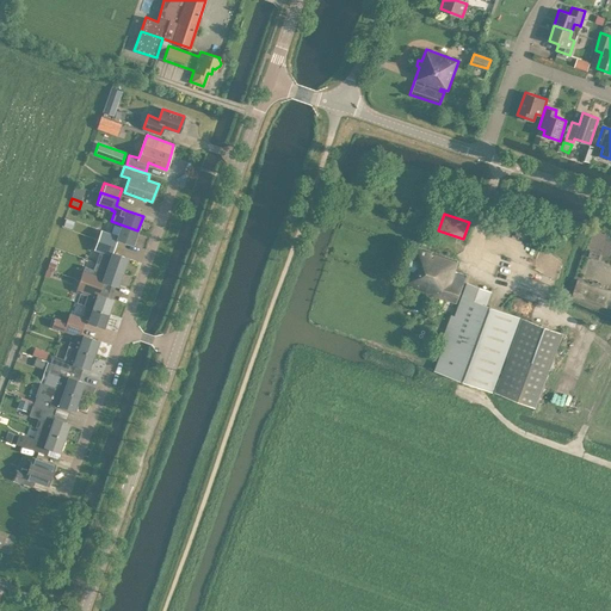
[(62,226),(72,229),(74,222),(65,218),(62,226)]
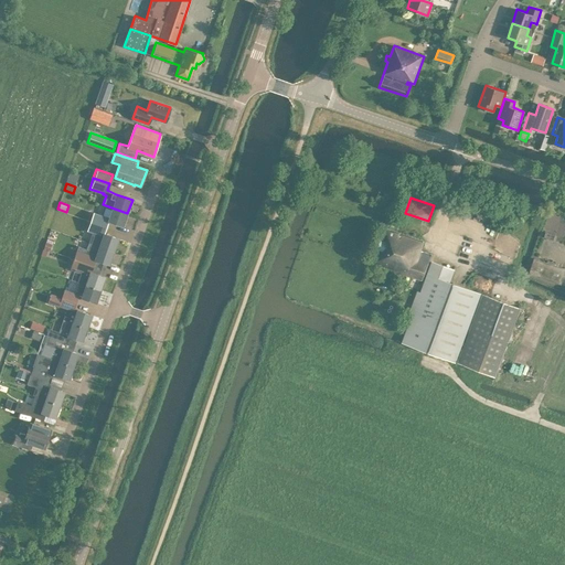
[(108,220),(123,225),(127,213),(112,208),(107,220),(108,220)]
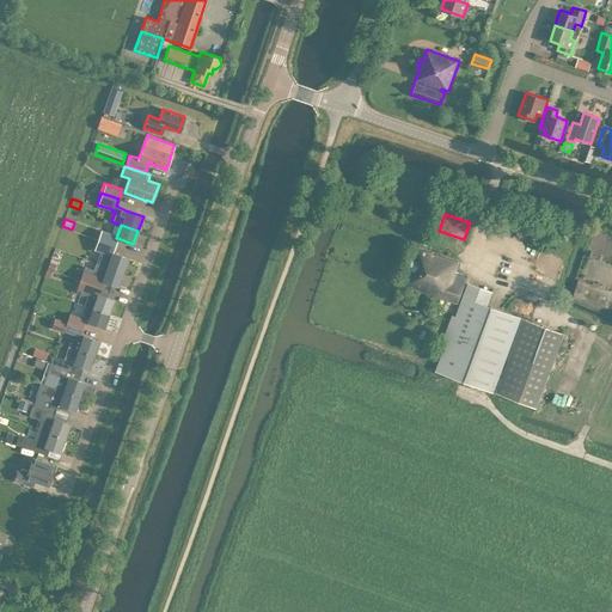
[(115,245),(117,238),(116,238),(117,236),(110,233),(101,230),(97,239),(103,242),(115,245)]
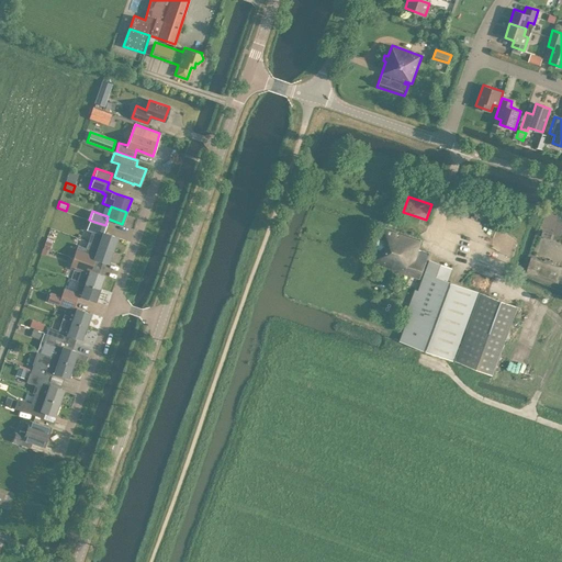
[(101,234),(102,232),(103,232),(105,225),(94,222),(89,220),(87,228),(91,231),(94,232),(101,234)]
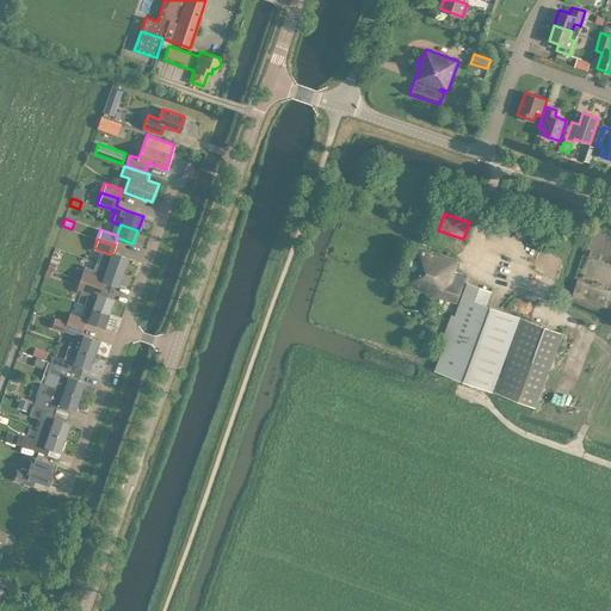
[(455,270),(458,260),(418,246),(403,283),(456,302),(463,284),(467,275),(455,270)]
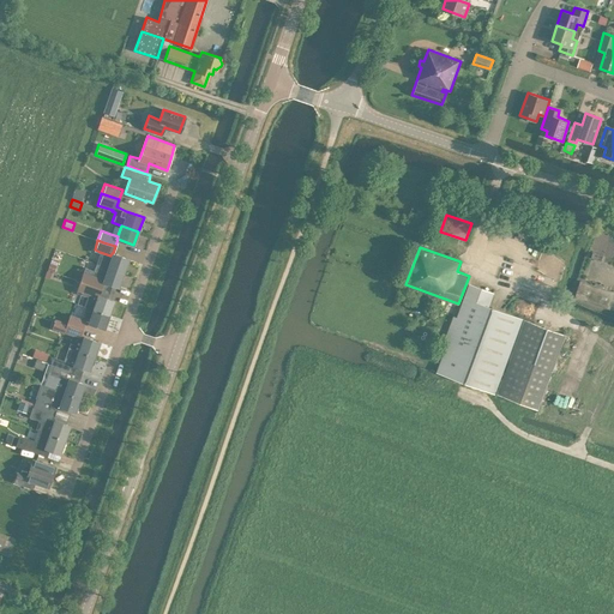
[(107,266),(124,272),(128,258),(113,253),(112,253),(110,256),(107,266)]
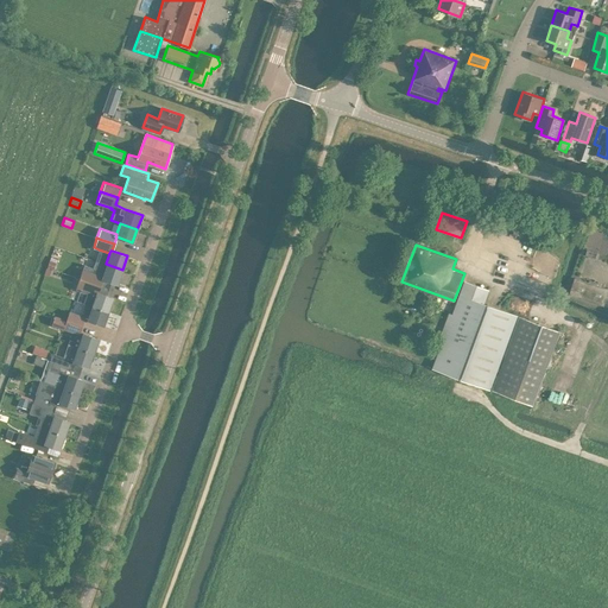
[(122,270),(106,264),(95,260),(93,267),(83,264),(78,278),(100,285),(102,278),(118,284),(122,270)]
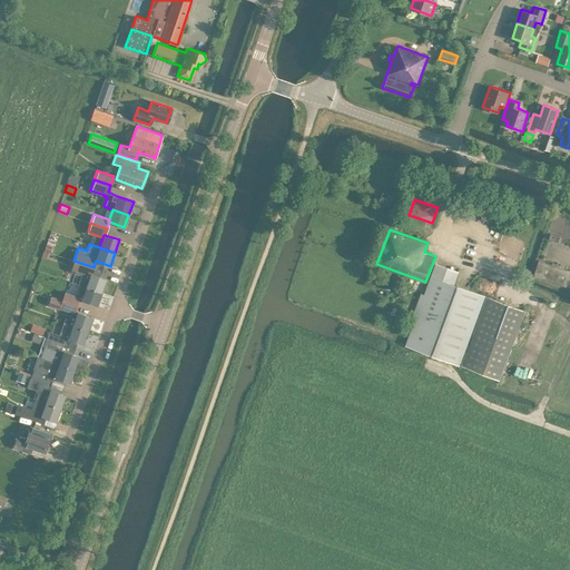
[(533,275),(566,285),(569,271),(569,269),(539,259),(533,275)]
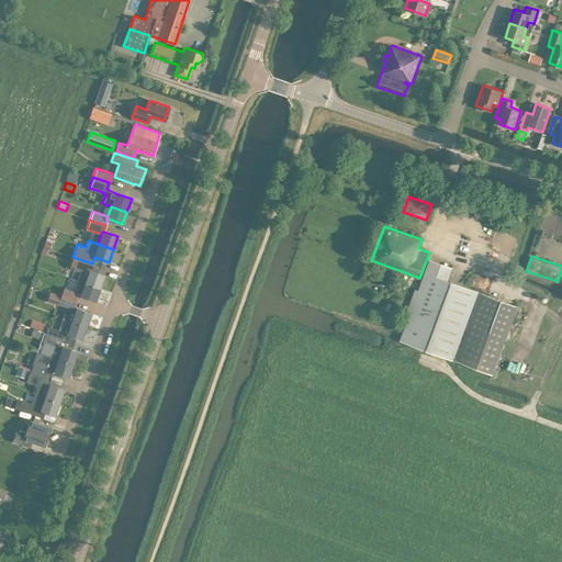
[(90,270),(92,263),(72,257),(68,266),(79,270),(75,281),(79,283),(80,281),(100,288),(104,274),(90,270)]
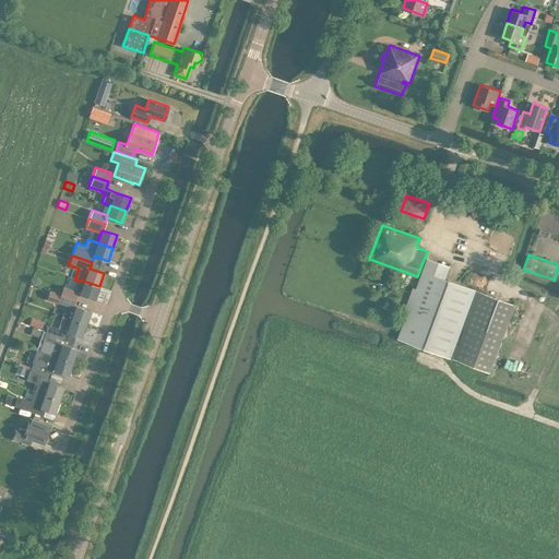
[(397,339),(444,356),(489,372),(514,305),(474,289),(444,278),(448,269),(426,261),(397,339)]
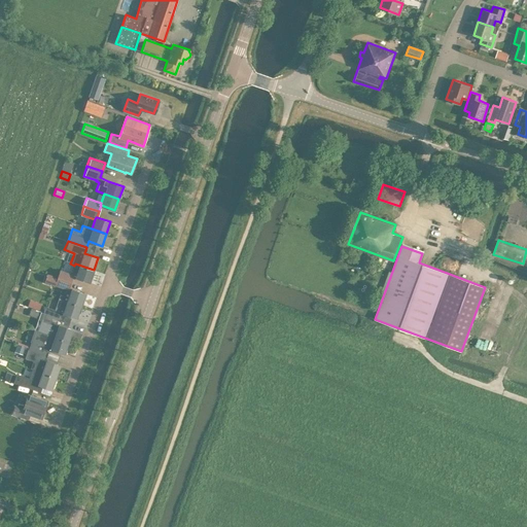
[(75,276),(90,282),(94,270),(75,264),(74,266),(71,274),(73,274),(75,275),(75,276)]
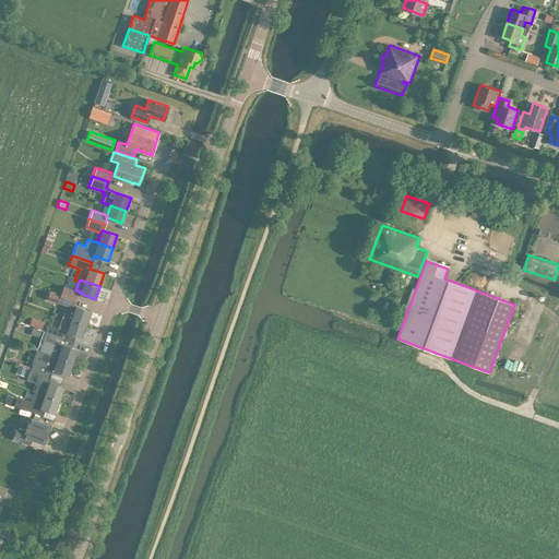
[(60,294),(75,299),(78,290),(75,290),(63,286),(60,294)]
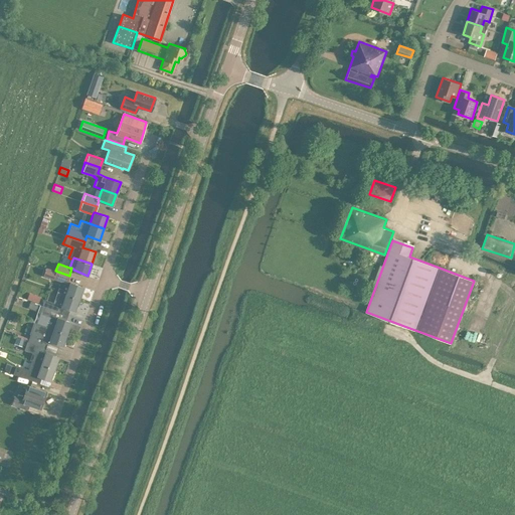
[(45,267),(43,275),(66,283),(69,276),(55,271),(45,267)]
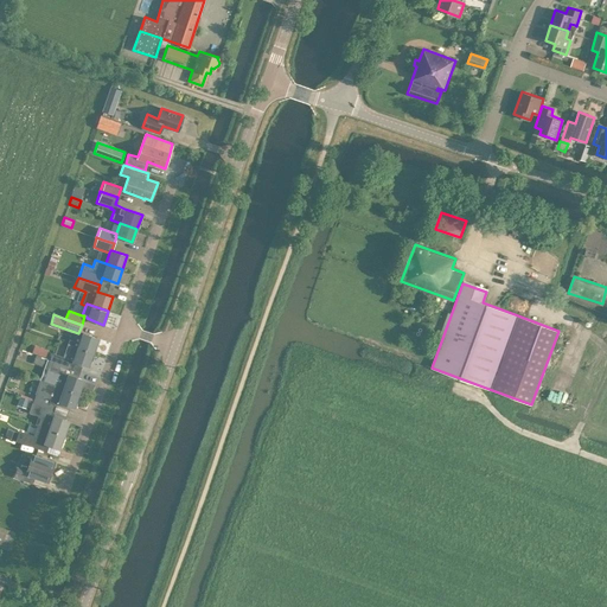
[(69,337),(68,343),(94,352),(98,338),(82,332),(78,340),(69,337)]
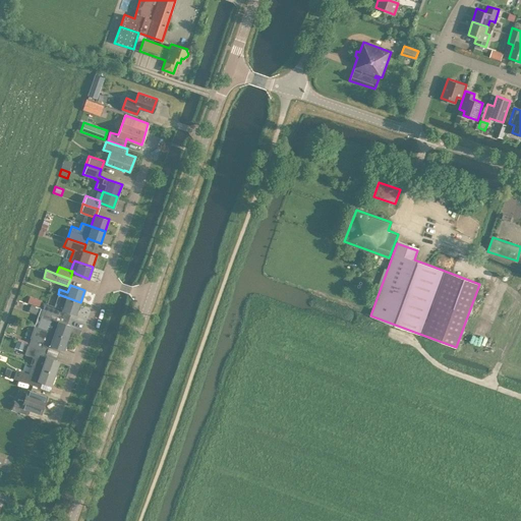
[(43,308),(61,315),(62,314),(63,309),(75,314),(80,302),(58,294),(54,305),(45,302),(43,308)]
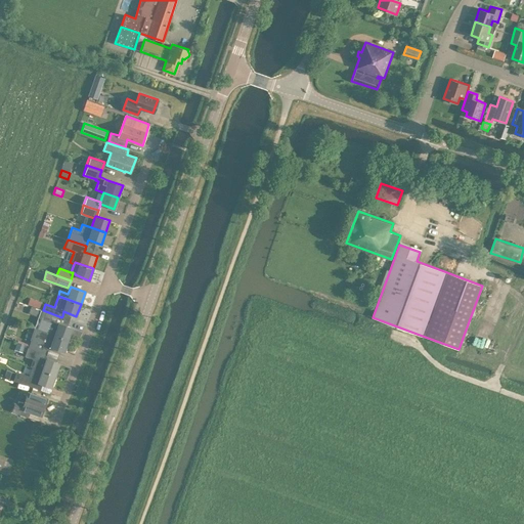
[(42,310),(44,303),(35,300),(33,306),(42,310)]
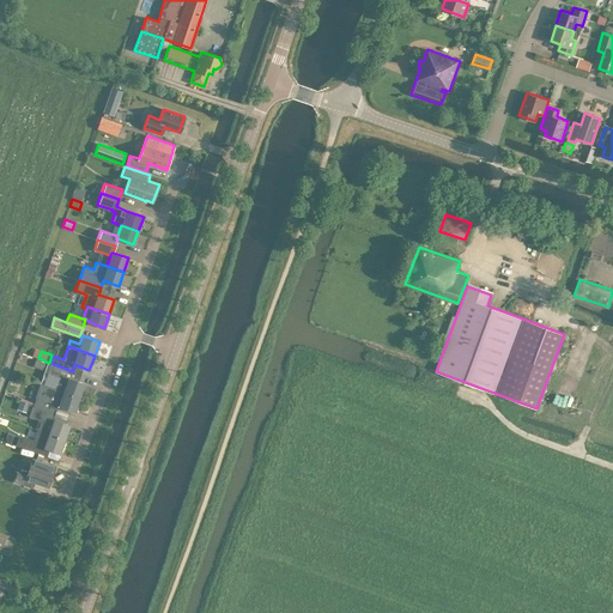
[(54,388),(79,396),(85,382),(70,377),(72,371),(50,363),(48,372),(58,376),(54,388)]
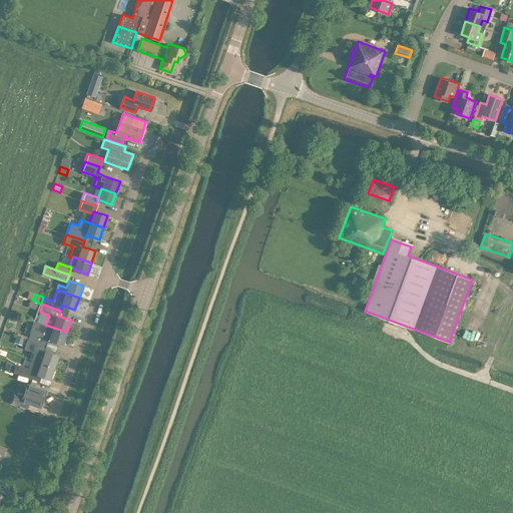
[(38,322),(33,339),(45,344),(47,339),(62,344),(66,332),(45,325),(38,322)]
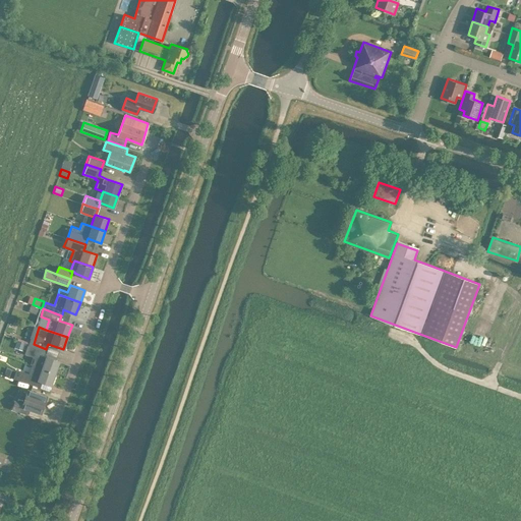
[(14,347),(22,350),(26,342),(16,339),(14,347)]
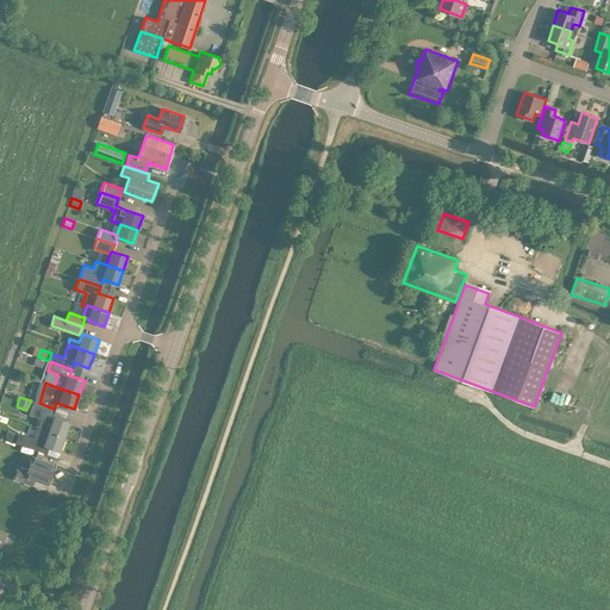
[(44,419),(42,428),(64,436),(69,422),(53,417),(53,412),(54,411),(32,403),(29,414),(44,419)]
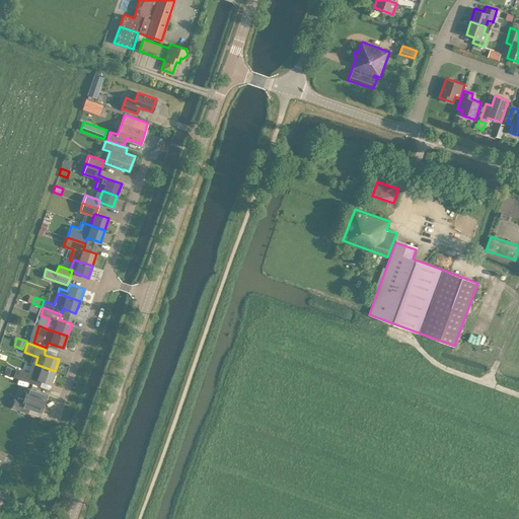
[(35,364),(32,363),(29,372),(16,368),(13,376),(44,387),(47,381),(51,383),(55,371),(35,364)]
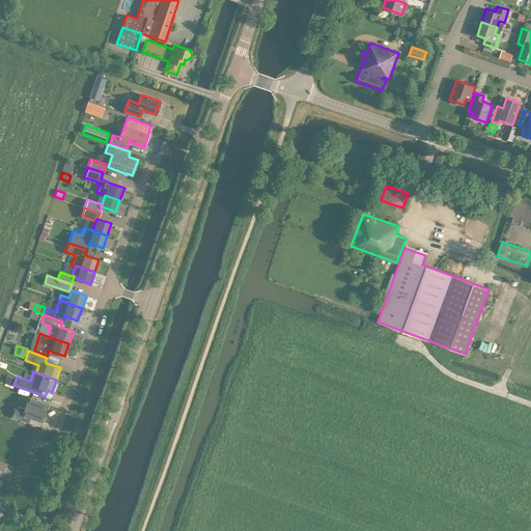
[(11,417),(27,422),(29,416),(42,420),(47,403),(27,396),(23,410),(15,408),(11,417)]
